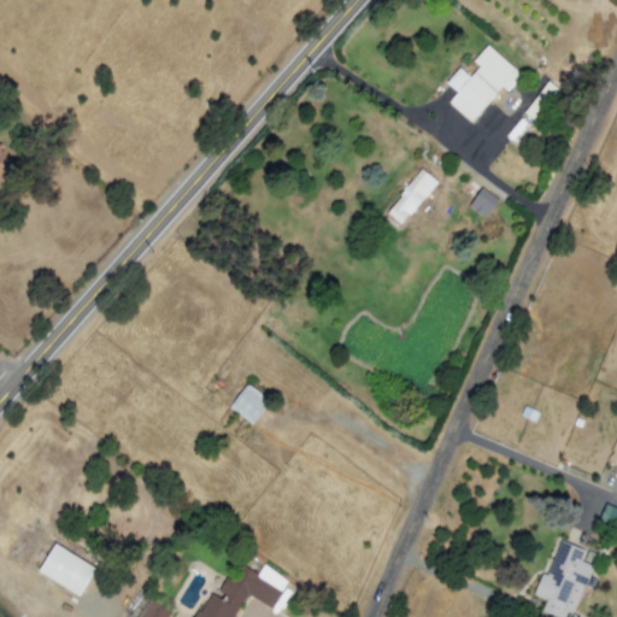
[(519,74),(486,45),(471,62),(477,68),(469,77),(458,68),(445,83),(456,93),(447,103),(470,122),(501,84),(507,89),(519,74)]
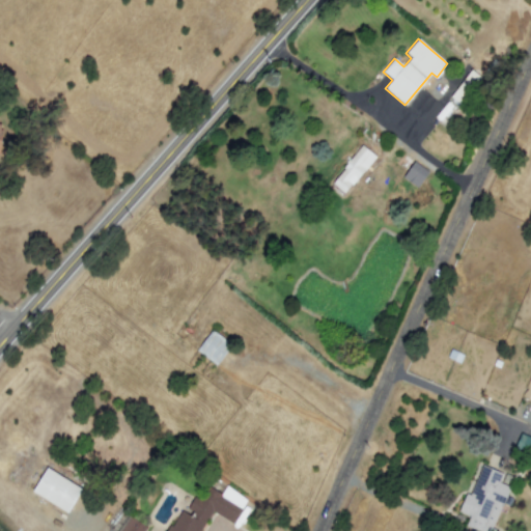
[(375,157),(362,145),(331,183),(343,194),(375,157)]
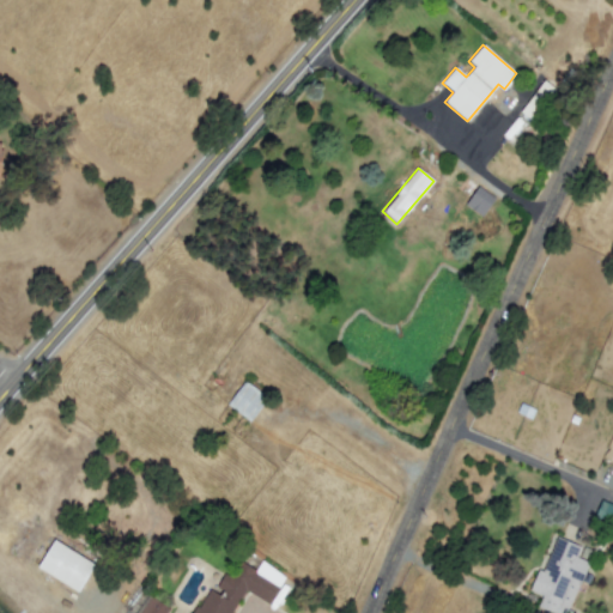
[(581,547),(553,536),(532,594),(541,598),(536,608),(550,612),(565,612),(587,562),(576,558),(581,547)]
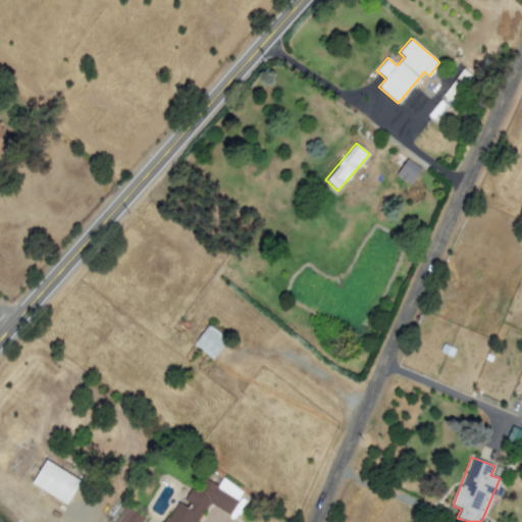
[(66,505),(81,481),(45,460),(32,483),(66,505)]
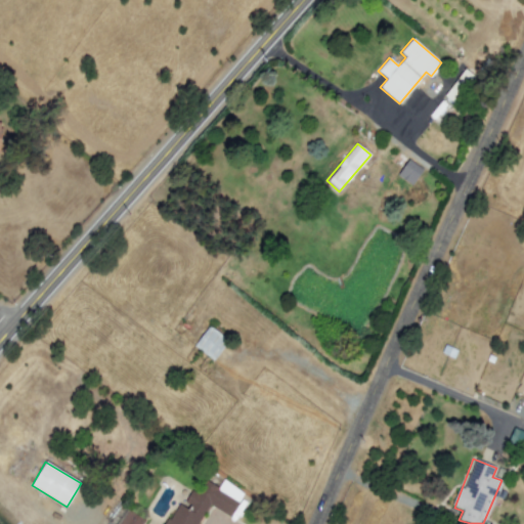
[(199,523),(210,506),(229,517),(244,492),(222,480),(218,488),(206,480),(198,494),(191,490),(183,505),(178,501),(165,523),(199,523)]
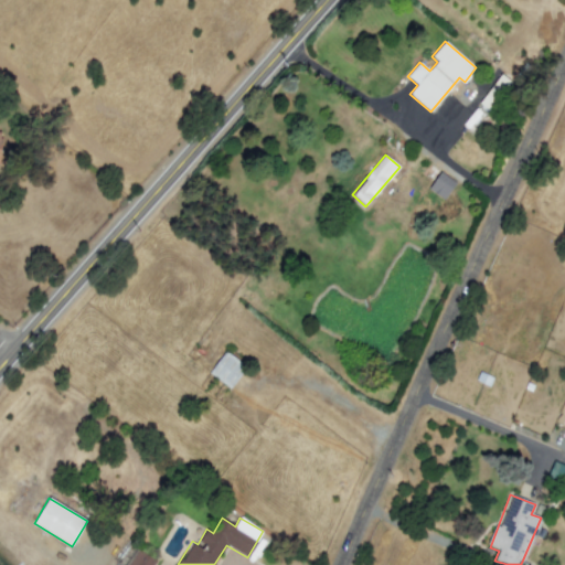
[(153,564),(156,562),(138,550),(128,564),(153,564)]
